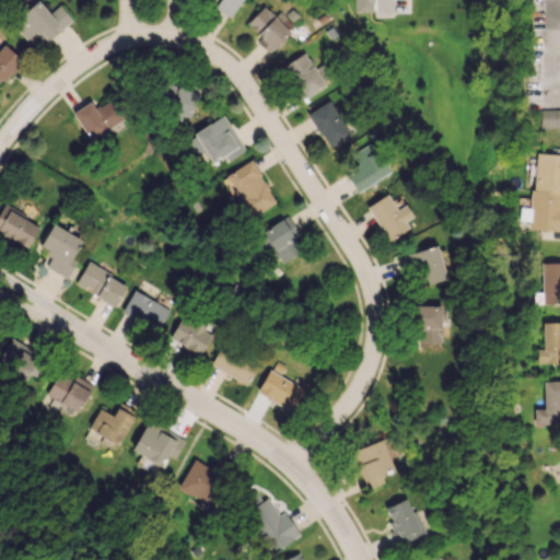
[(71,20),(58,4),(49,13),(37,0),(11,24),(25,39),(35,31),(46,43),(71,20)]
